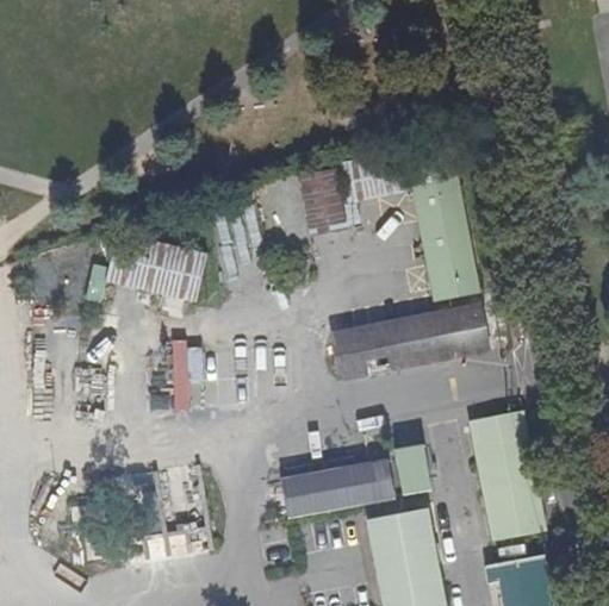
[(401,147),(386,149),(373,194),(408,187),(401,147)]
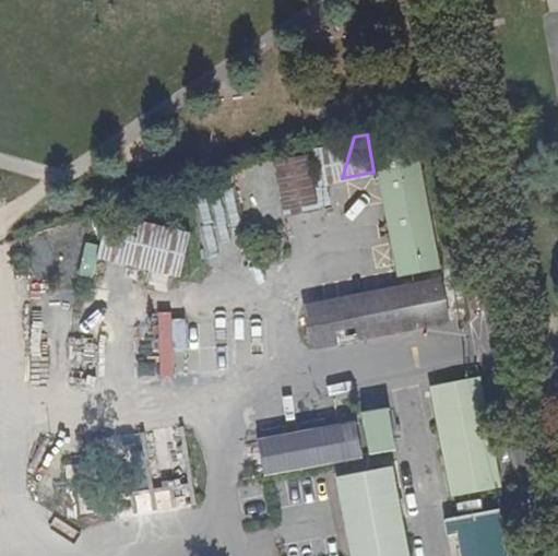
[(439,265),(415,135),(375,143),(400,274),(439,265)]
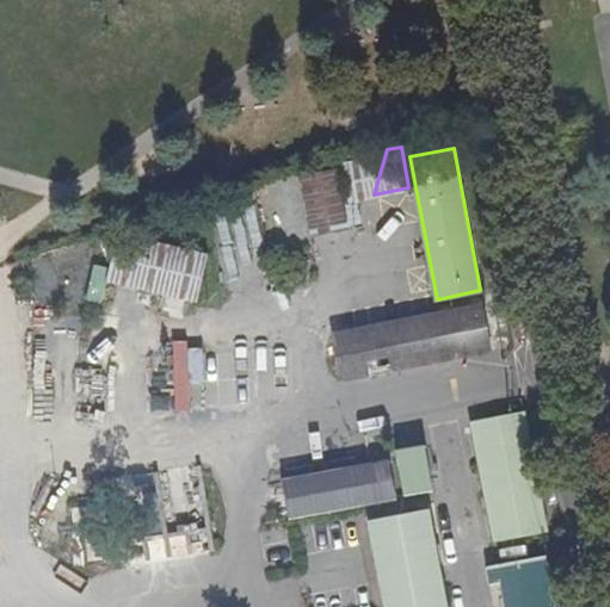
[(347,199),(374,194),(387,149),(340,158),(347,199)]
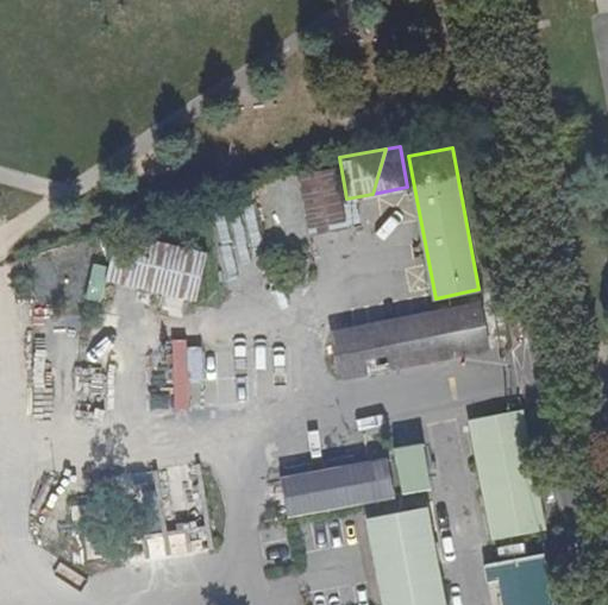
[(343,227),(334,168),(300,174),(309,231),(343,227)]
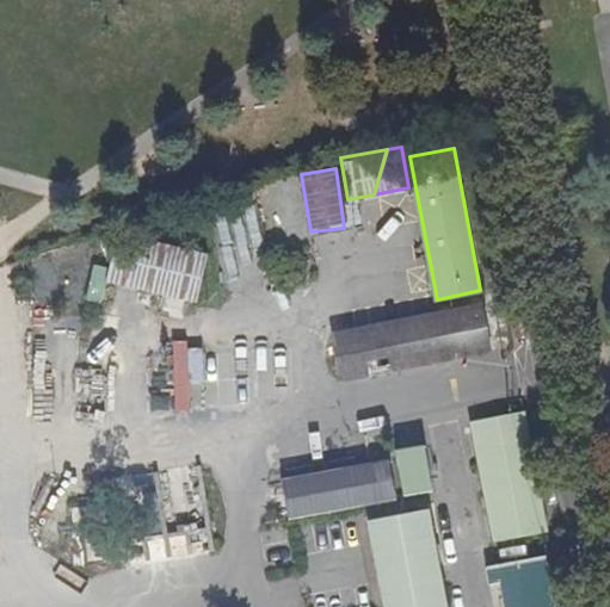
[(197,297),(209,247),(158,233),(158,235),(118,227),(108,276),(197,297)]
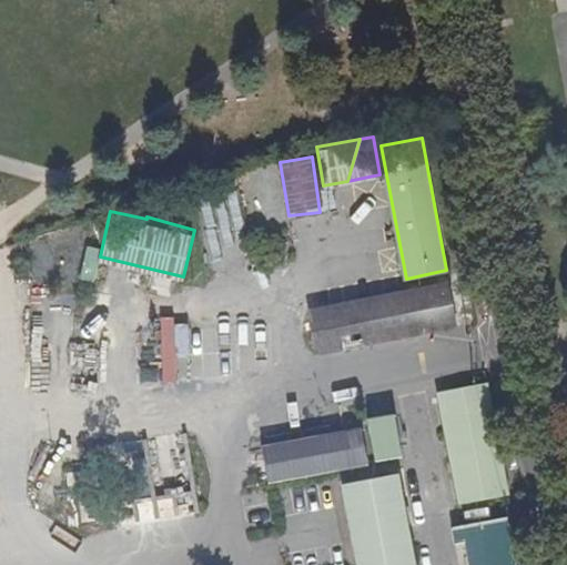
[(448,286),(307,310),(315,346),(454,320),(448,286)]
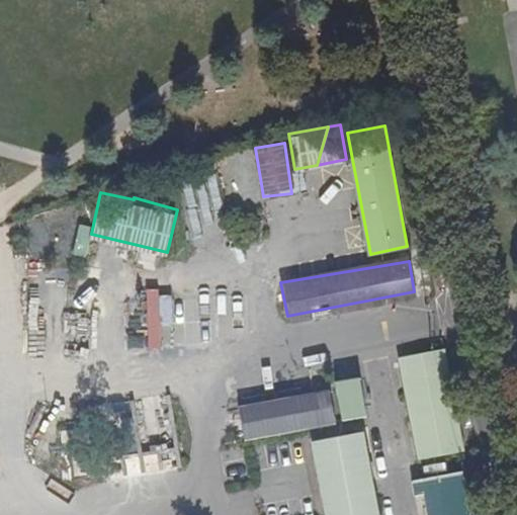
[(405,357),(413,395),(445,368),(441,349),(405,357)]
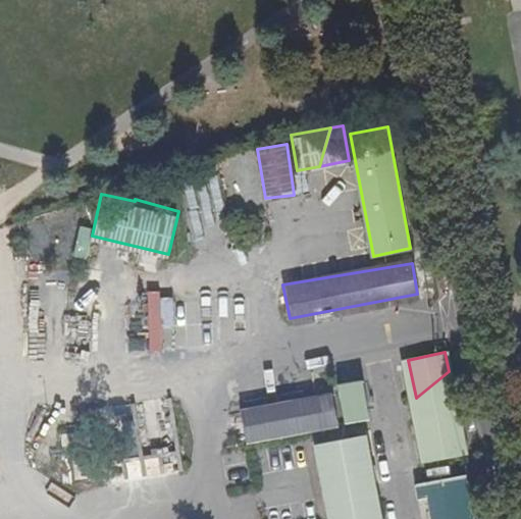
[(416,398),(426,449),(460,421),(449,371),(416,398)]
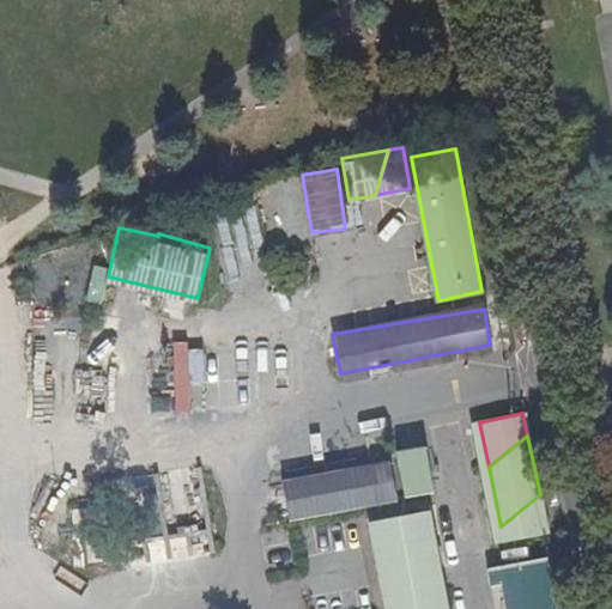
[(403,499),(434,493),(425,445),(394,451),(403,499)]
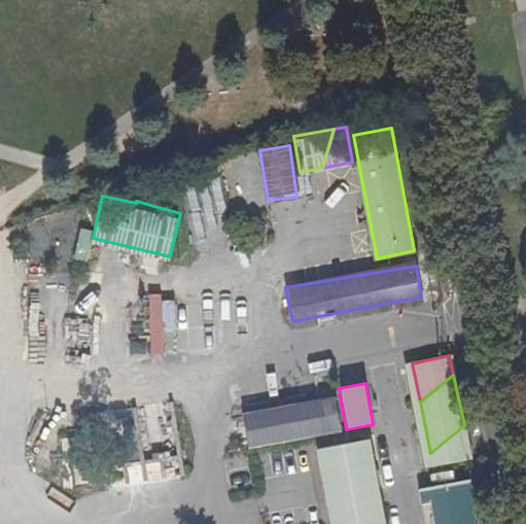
[(343,428),(338,398),(246,416),(251,446),(343,428)]
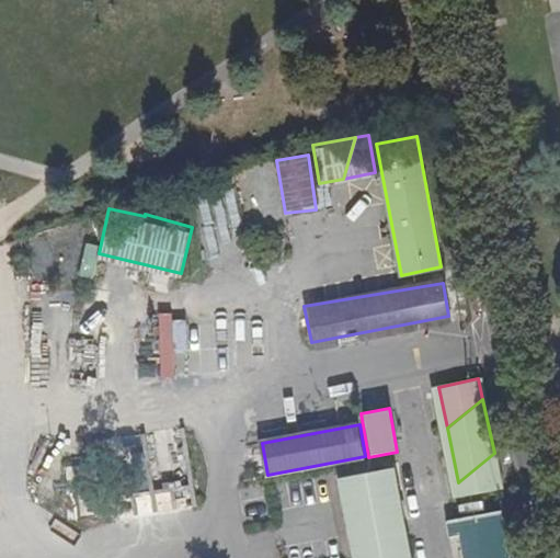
[(121,482),(147,514),(185,484),(159,452),(121,482)]
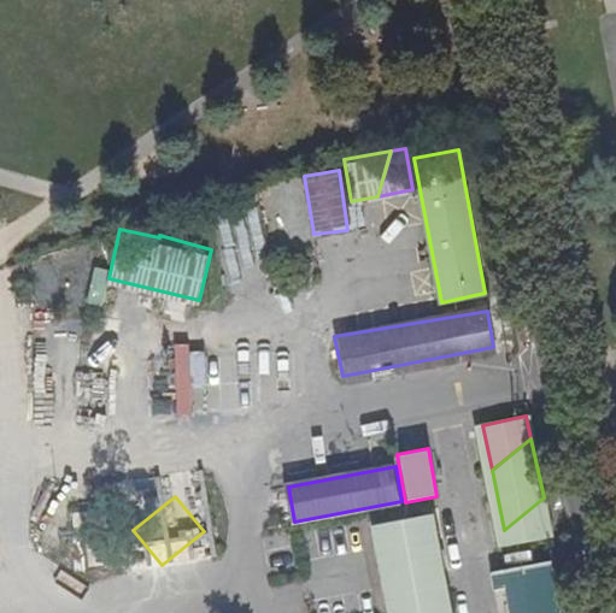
[(506,542),(547,534),(551,530),(544,497),(504,530),(506,542)]
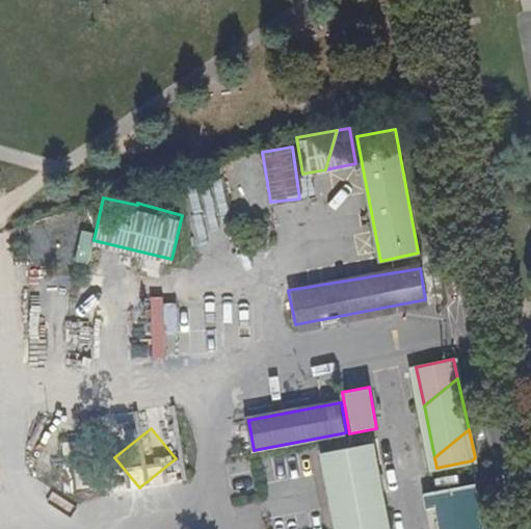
[(390,528),(373,445),(323,453),(339,528),(390,528)]
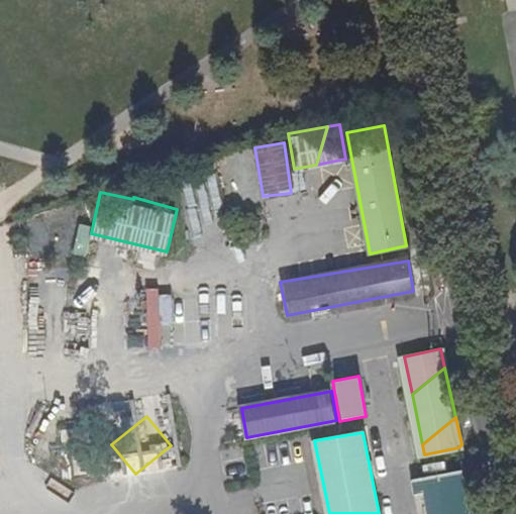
[(470,513),(462,471),(412,479),(417,513),(470,513)]
